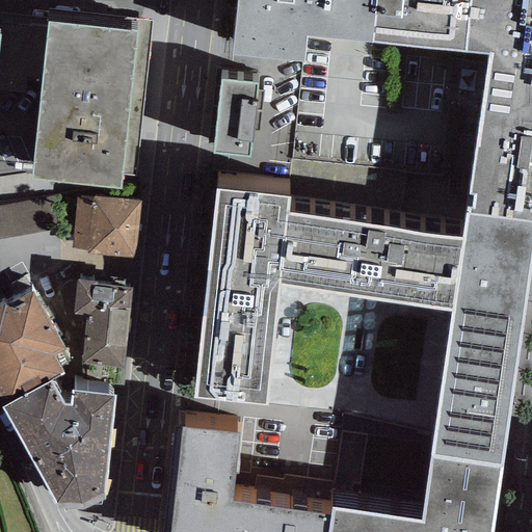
[(38,46),(41,0),(5,0),(3,44),(38,46)]
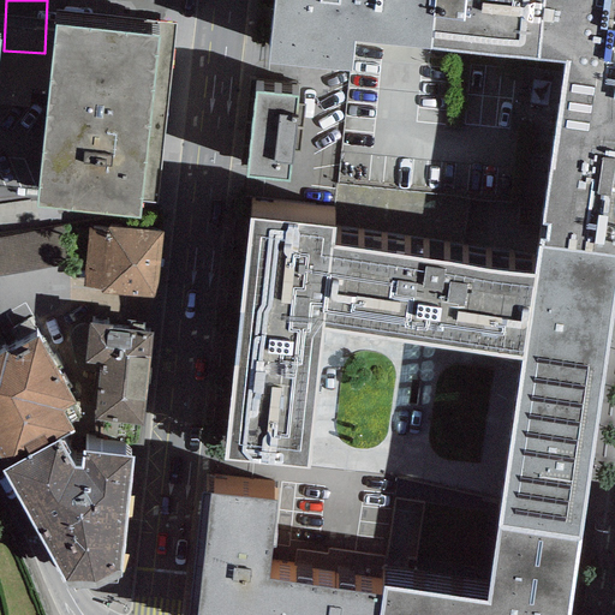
[(538,55),(543,0),(273,0),(268,58),(351,67),(354,37),(431,46),(431,42),(538,55)]
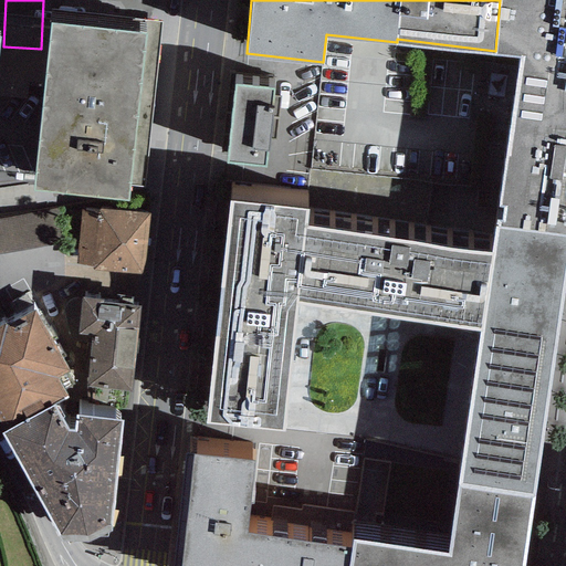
[(496,217),(496,224),(565,233),(565,0),(500,0),(495,51),(523,54),(499,201),(504,202),(503,218),(496,217)]
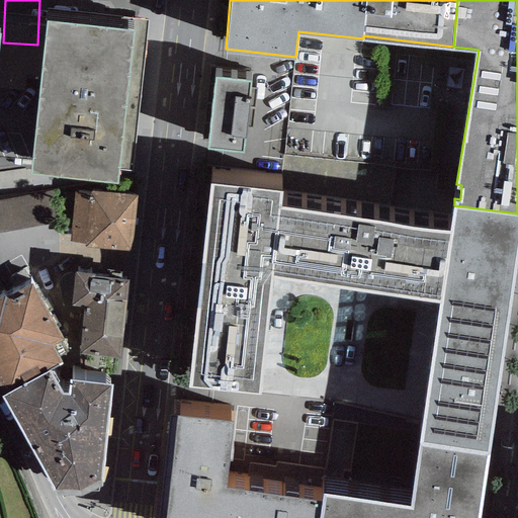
[(149,19),(47,8),(29,171),(116,180),(117,169),(133,170),(149,19)]
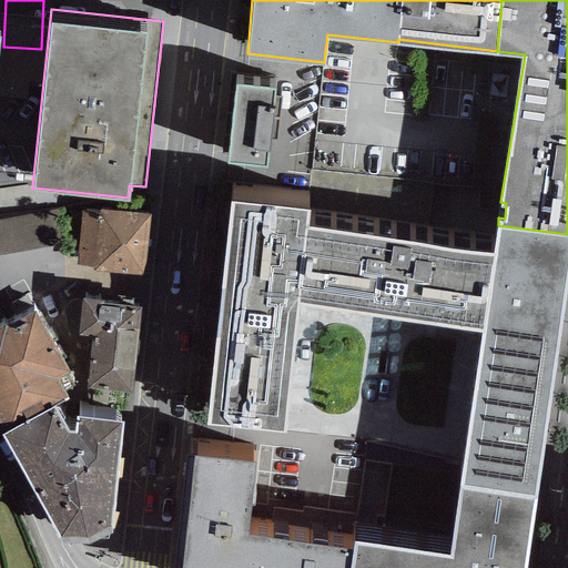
[(275,87),(236,82),(227,160),(267,164),(275,87)]
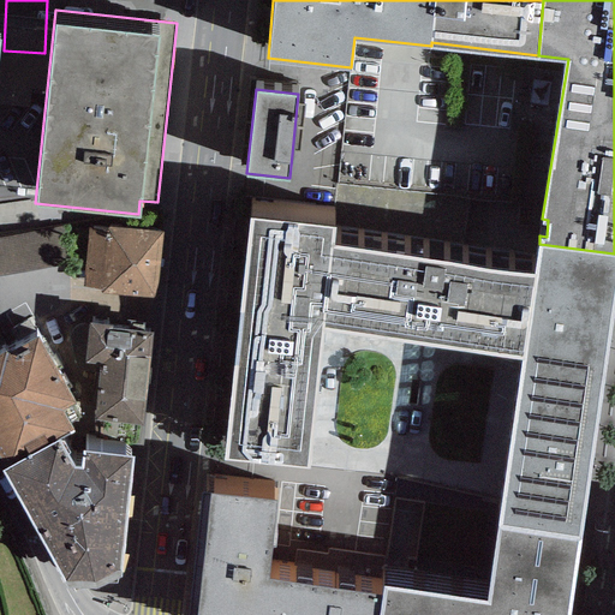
[(251,215),(226,454),(308,463),(322,324),(334,242),(334,224),(251,215)]
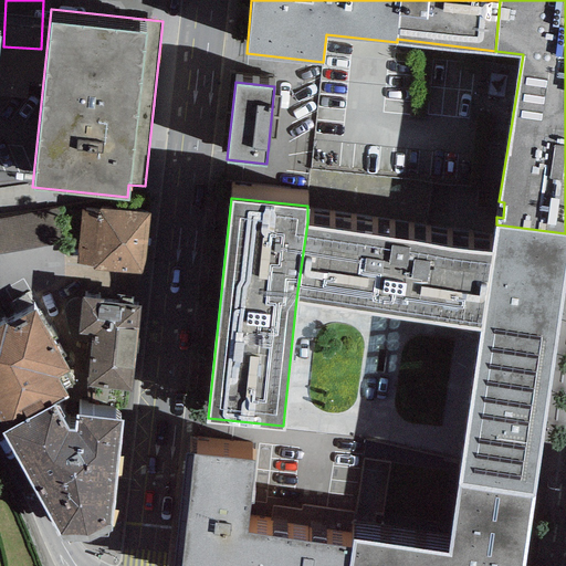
[(100,209),(81,208),(75,264),(92,265),(92,269),(143,274),(148,212),(101,208),(100,209)]
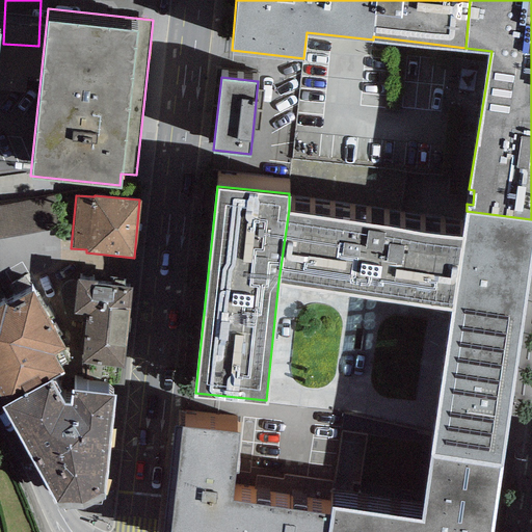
[(52,196),(0,205),(0,237),(57,229),(52,196)]
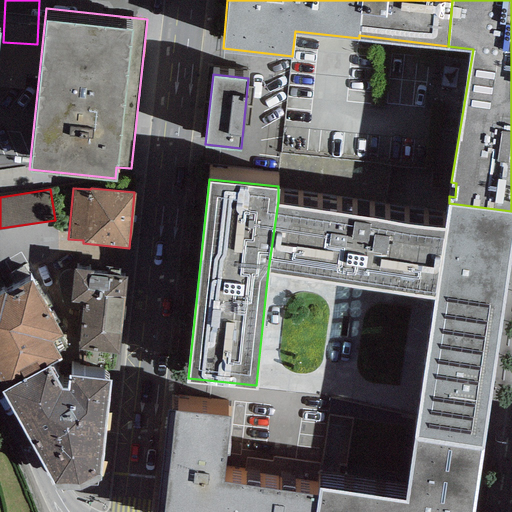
[(445,226),(278,201),(268,270),(436,294),(445,226)]
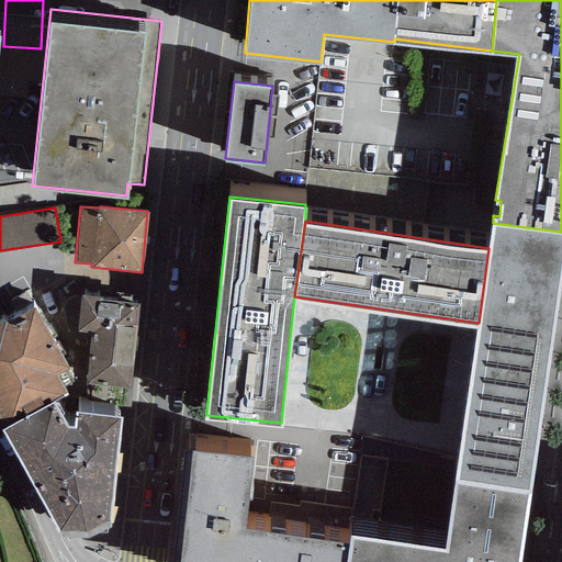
[(561,273),(561,232),(493,223),(489,248),(479,323),(553,334),(561,273)]
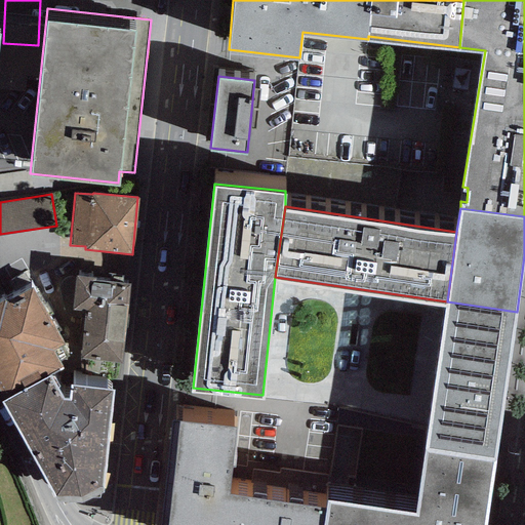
[(130,281),(74,274),(64,359),(120,366),(130,281)]
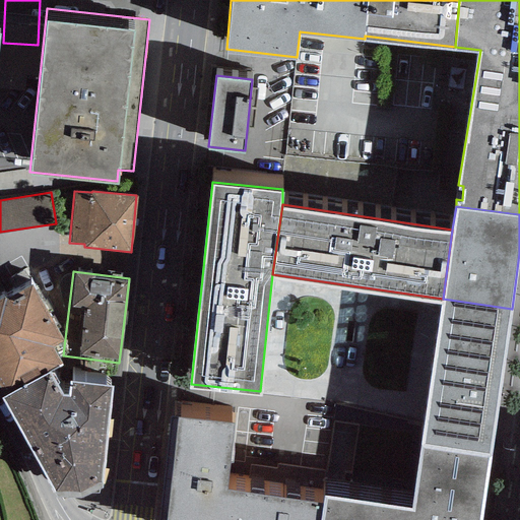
[(0,298),(0,390),(2,395),(49,368),(54,361),(61,338),(29,280),(0,298)]
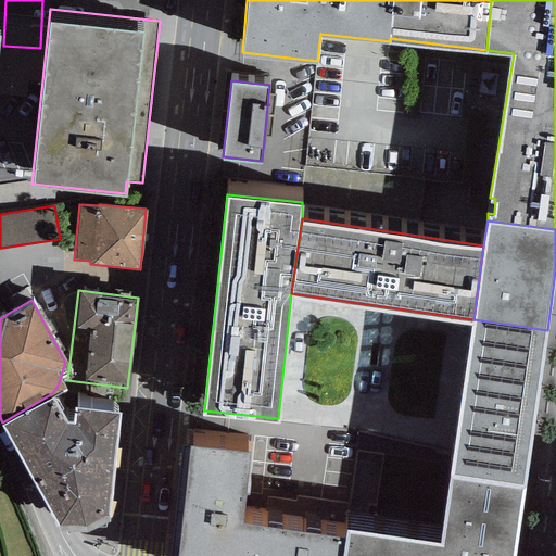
[(523,488),(547,330),(474,319),(451,476),(523,488)]
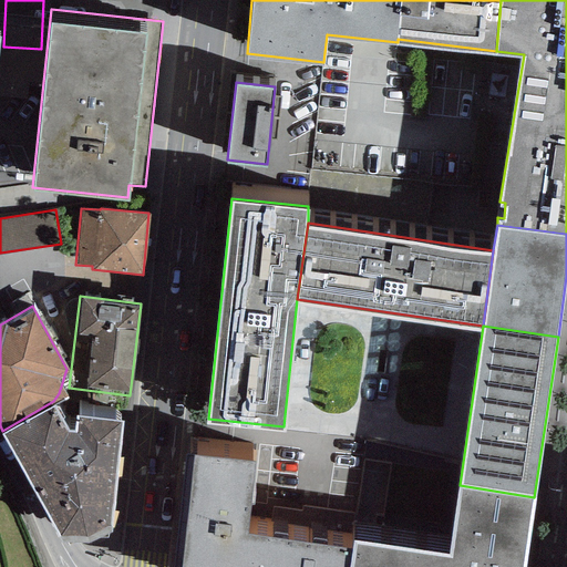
[(53,401),(2,431),(61,535),(86,535),(109,524),(121,418),(78,412),(76,426),(66,428),(53,401)]
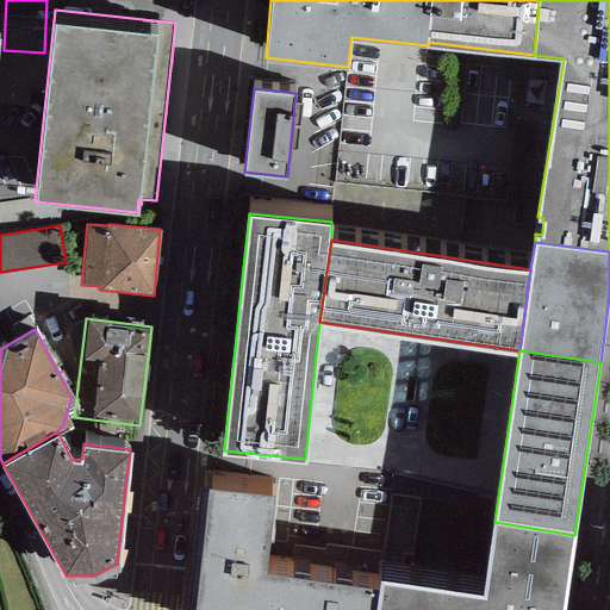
[(273,493),(205,487),(198,564),(266,571),(273,493)]
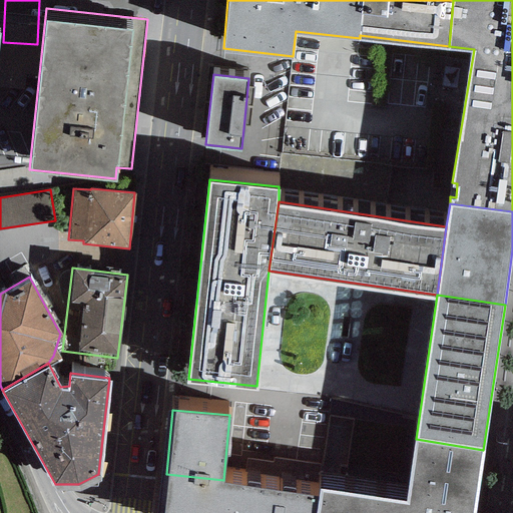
[(406,501),(320,486),(318,495),(315,512),(473,512),(483,450),(416,439),(406,501)]
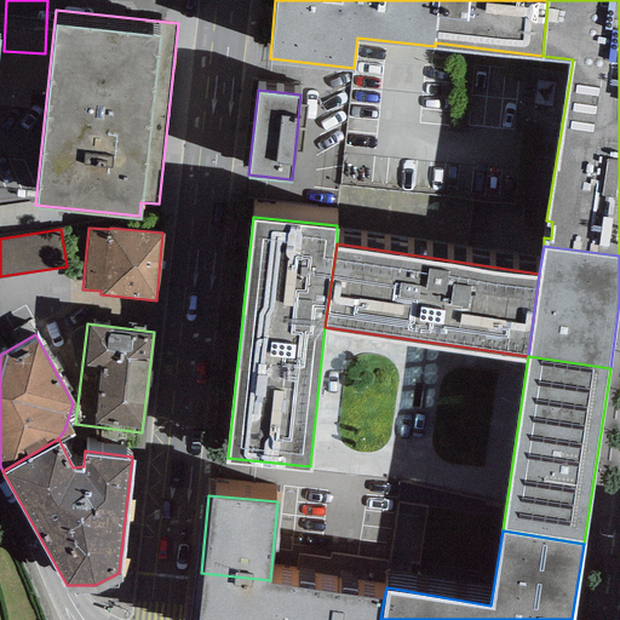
[(380,619),(384,598),(270,580),(201,573),(195,619),(380,619)]
